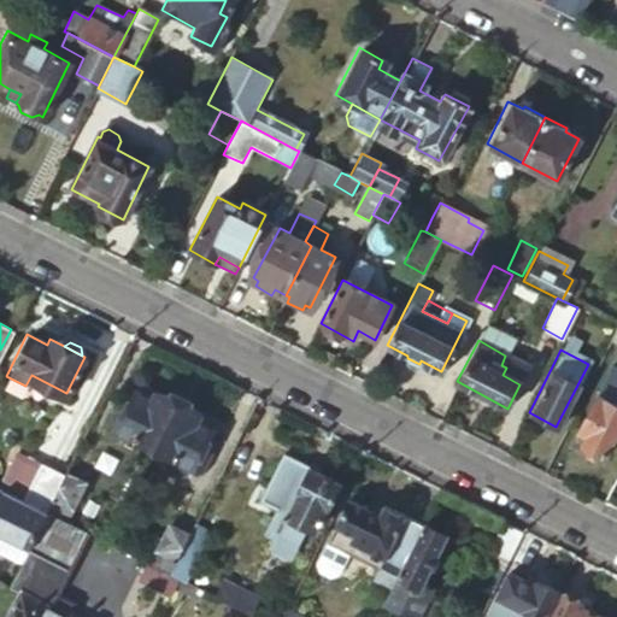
[(147,400),(152,393),(135,383),(130,392),(147,400)]
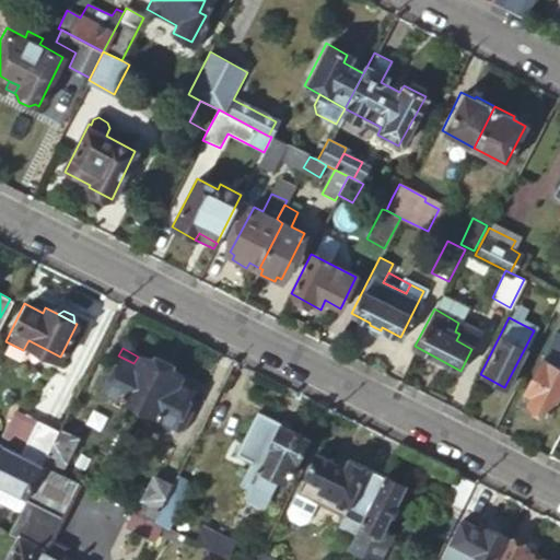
[(546,416),(559,387),(559,354),(545,348),(516,401),(546,416)]
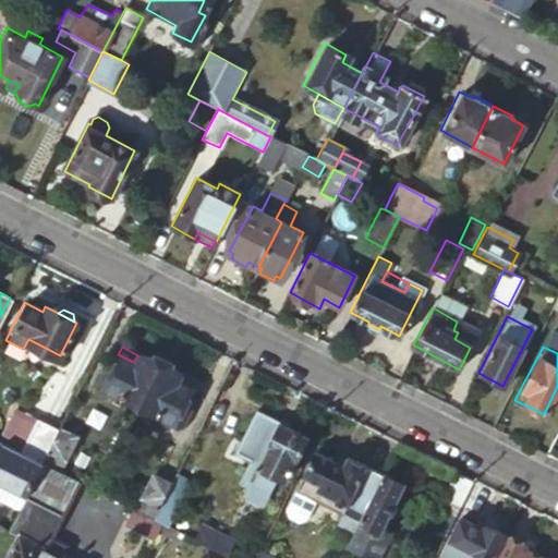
[(137,407),(158,365),(137,355),(133,362),(118,354),(109,374),(104,371),(96,386),(137,407)]
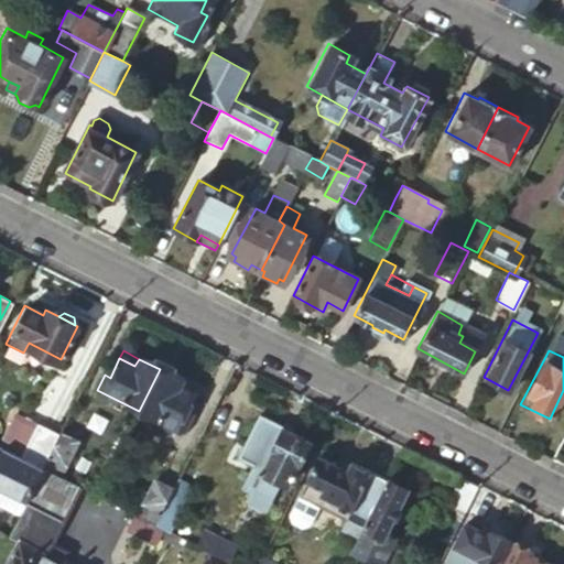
[(179,379),(160,369),(139,411),(180,432),(187,415),(182,413),(191,394),(174,387),(179,379)]
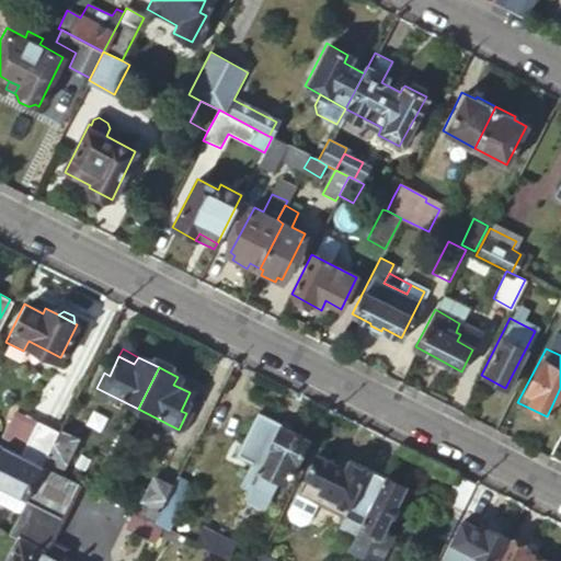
[(194,385),(178,377),(173,385),(190,392),(194,385)]
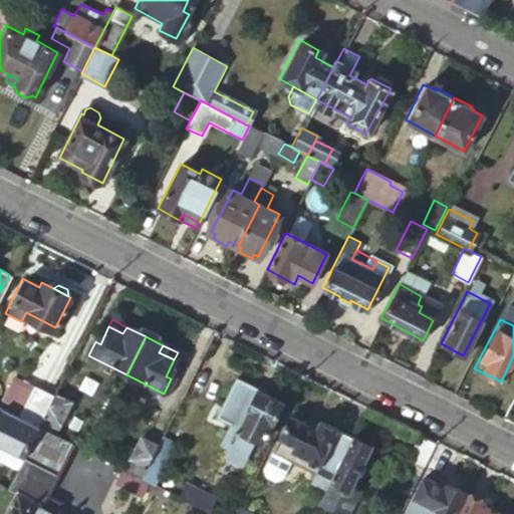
[(257,389),(235,377),(214,419),(226,425),(217,444),(225,448),(221,456),(238,464),(251,438),(261,443),(279,404),(256,392),(257,389)]
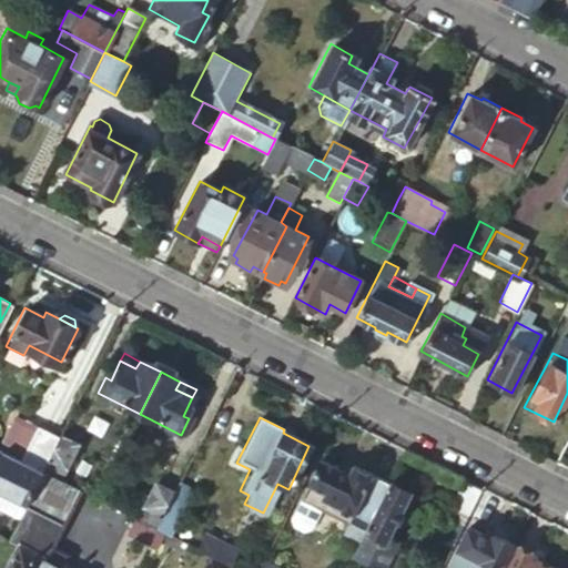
[(39,472),(57,438),(36,428),(19,462),(39,472)]
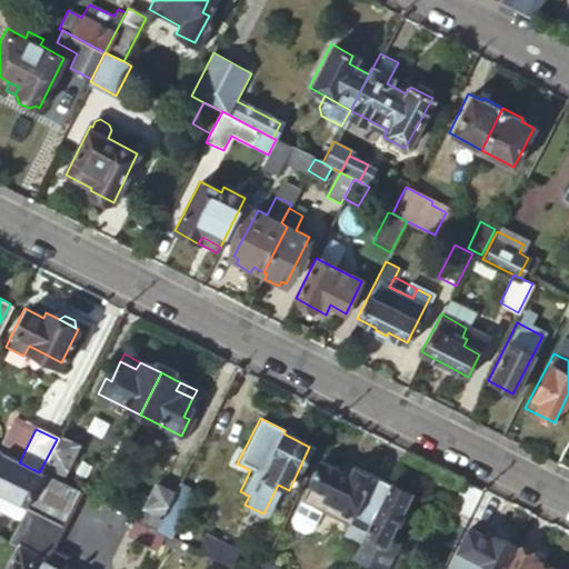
[(73,446),(58,438),(57,439),(39,472),(57,481),(73,446)]
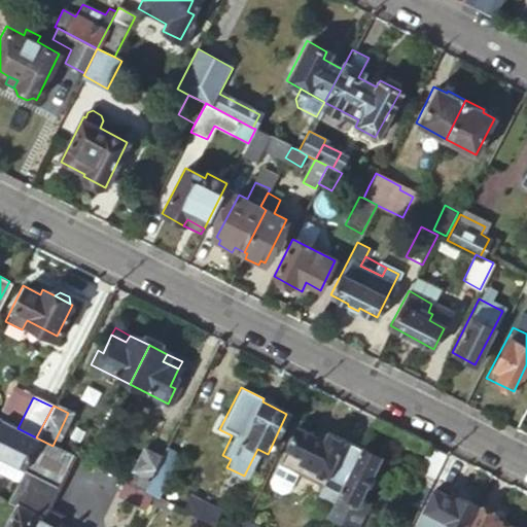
[(18,428),(0,419),(0,471),(15,480),(21,469),(36,437),(18,428)]
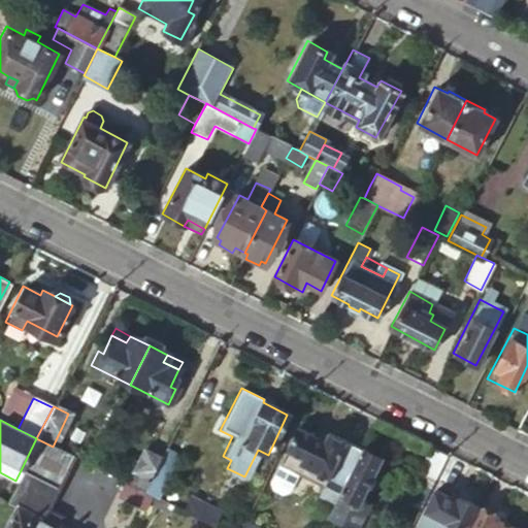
[(343,476),(358,449),(323,431),(320,436),(297,425),(284,451),(297,457),(290,471),(304,480),(308,472),(325,481),(331,469),(343,476)]
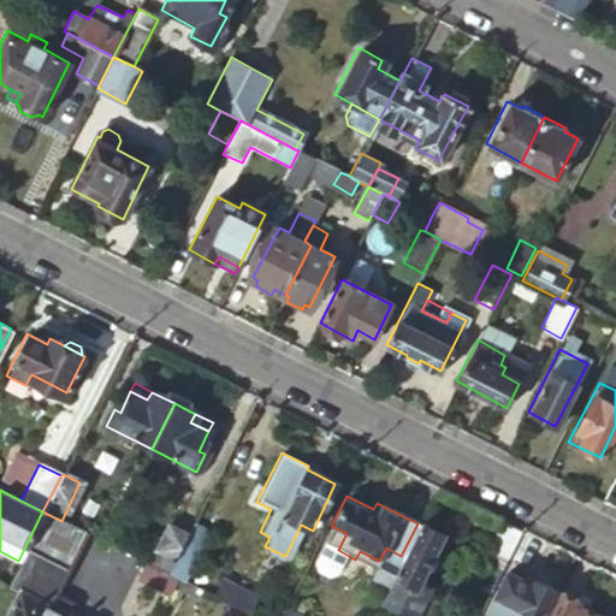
[(84,533),(61,521),(42,511),(24,549),(65,570),(84,533)]
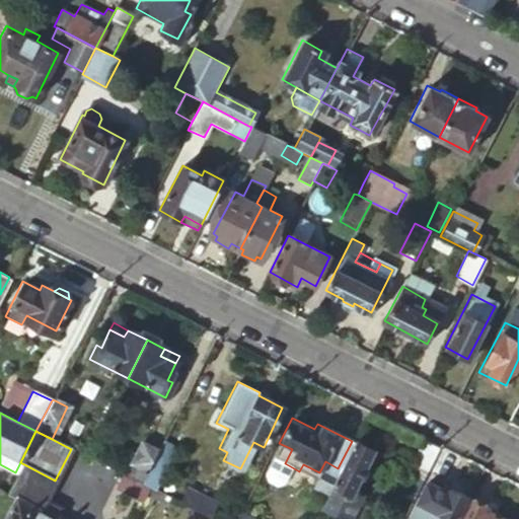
[(437,446),(422,439),(409,462),(424,470),(437,446)]
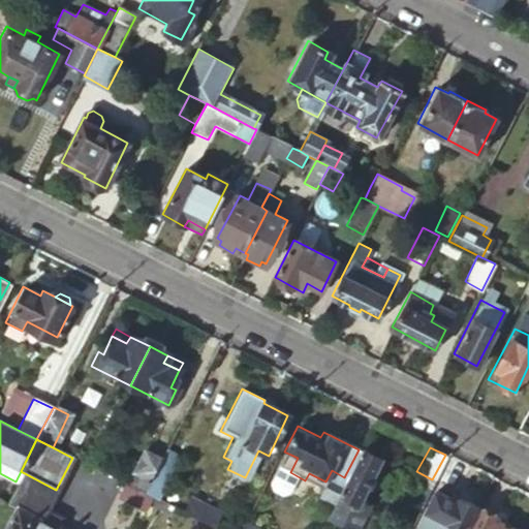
[(377,459),(359,449),(344,477),(330,506),(344,515),(343,517),(356,524),(365,507),(355,502),(377,459)]
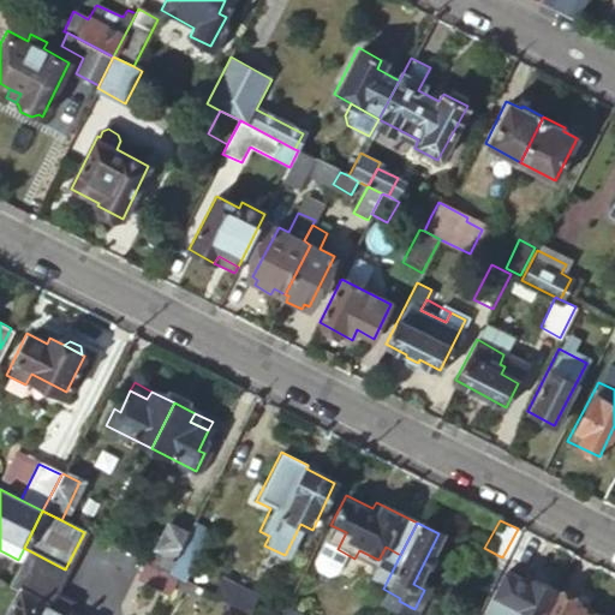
[(179,545),(185,535),(163,524),(144,562),(166,572),(179,545)]
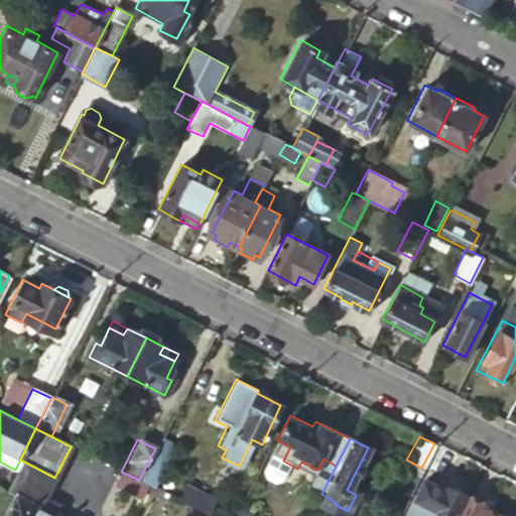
[(171,446),(159,440),(155,448),(150,458),(163,464),(171,446)]
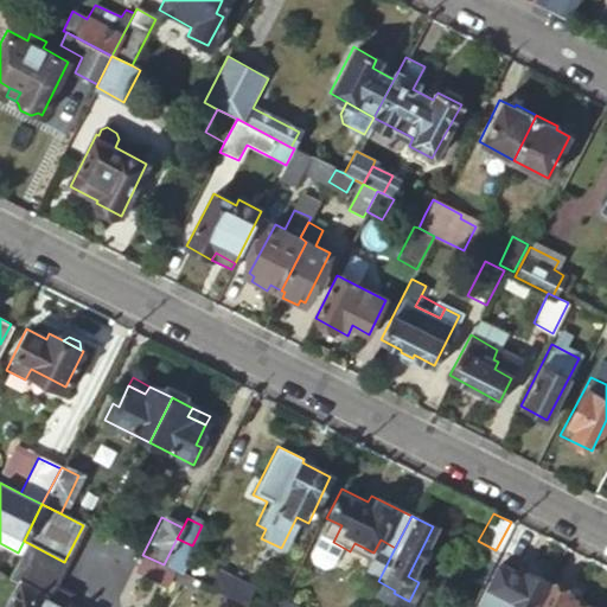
[(185,560),(192,545),(177,538),(164,564),(173,570),(193,581),(200,568),(185,560)]
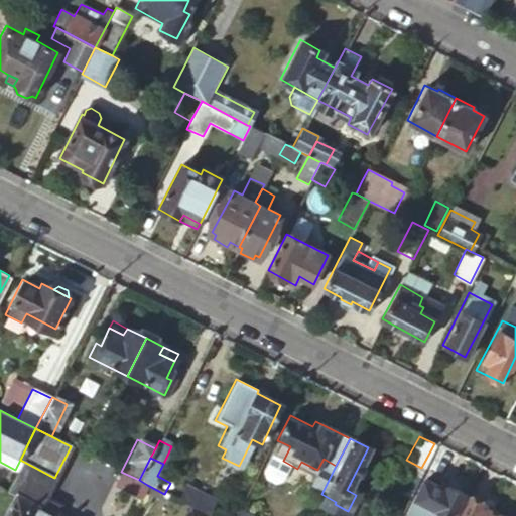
[(454,515),(465,494),(445,485),(443,489),(422,478),(403,515),(454,515)]
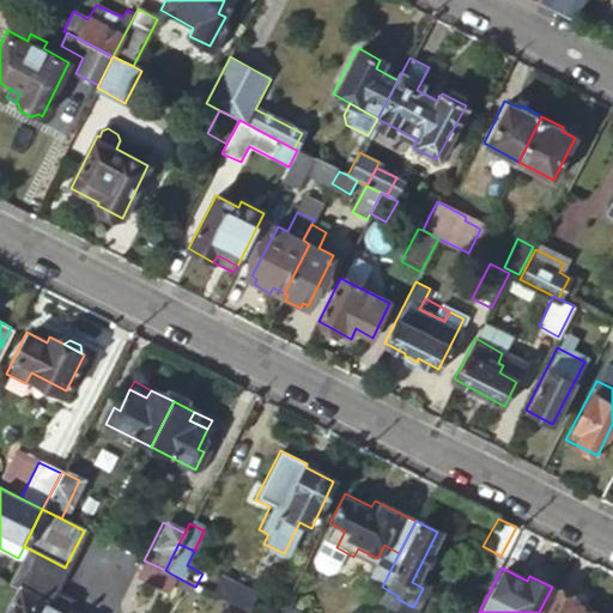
[(212,594),(246,611),(252,595),(219,580),(212,594)]
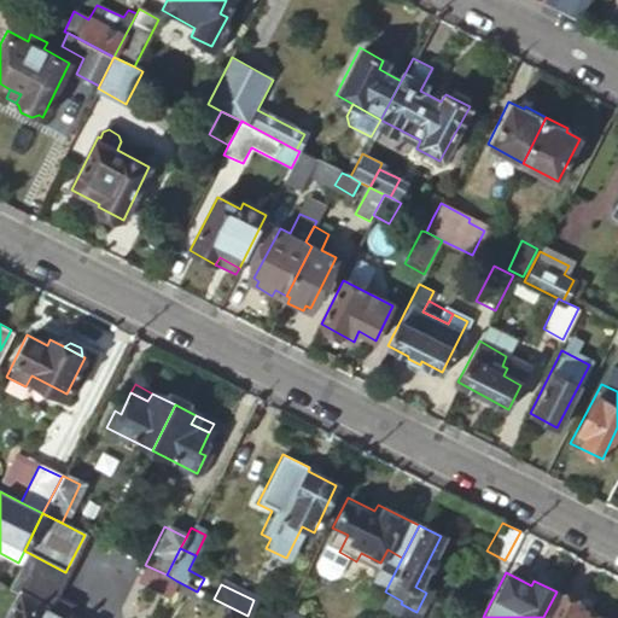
[(608,617),(557,592),(543,617),(608,617)]
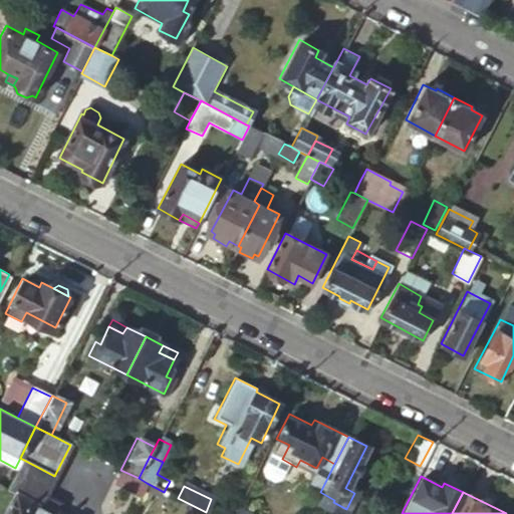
[(49,513),(14,495),(4,513),(49,513)]
